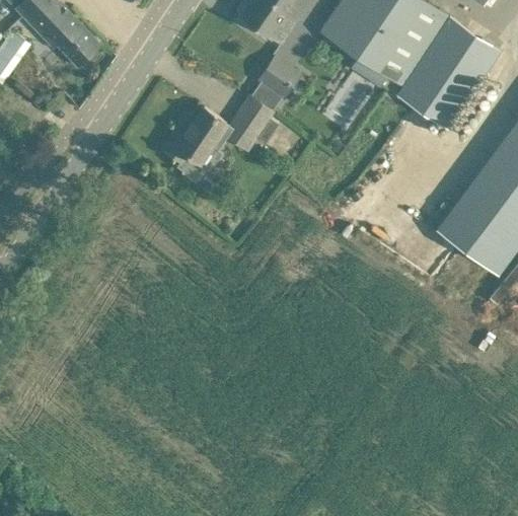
[(9,0),(15,7),(23,15),(54,48),(56,46),(58,44),(65,52),(79,66),(101,45),(87,29),(59,0),(9,0)]
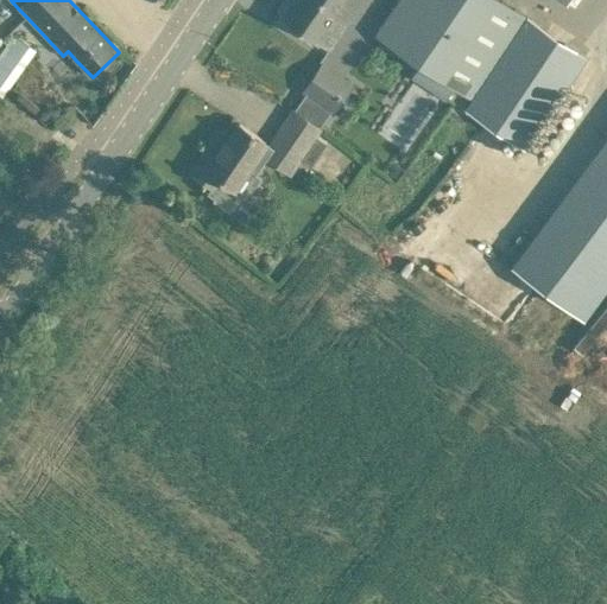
[(361,0),(292,0),(279,19),(316,44),(335,17),(346,24),(361,0)]
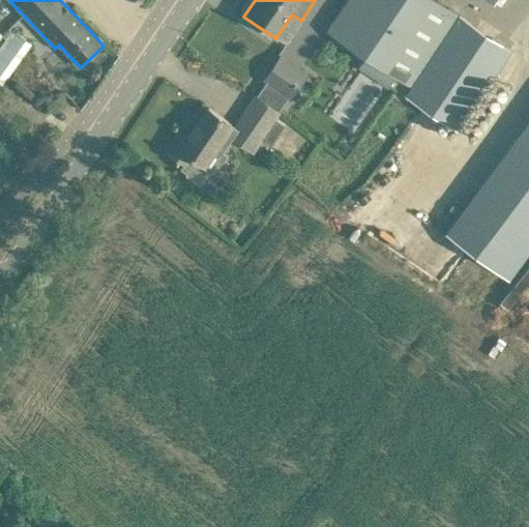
[(432,0),(348,0),(327,31),(365,57),(357,68),(388,89),(395,78),(411,88),(459,18),(432,0)]
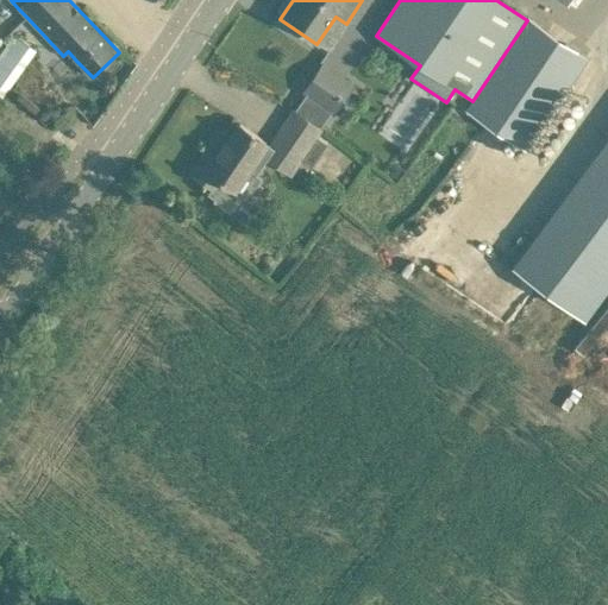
[(465,112),(525,151),(585,61),(527,20),(472,101),(465,112)]
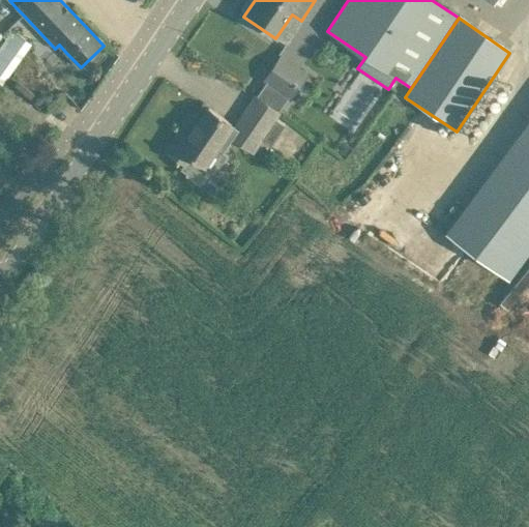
[(0,86),(4,80),(29,46),(10,32),(0,48),(0,86)]
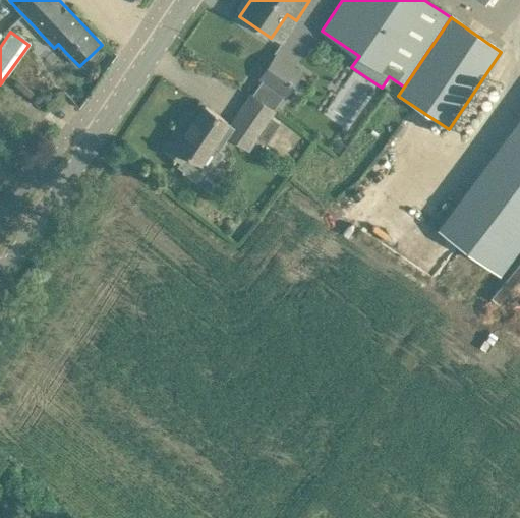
[(282,97),(285,99),(301,75),(275,57),(258,80),(282,97)]
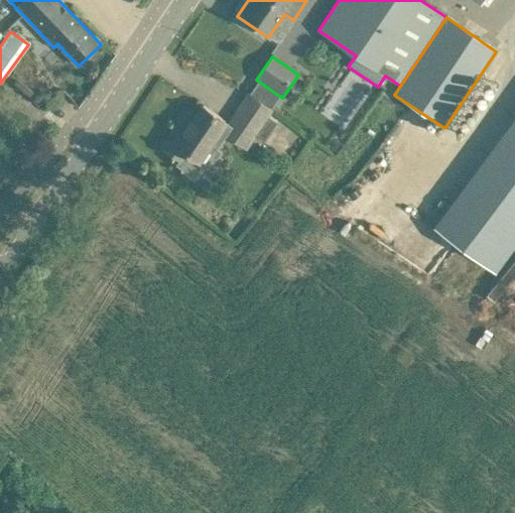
[(258,81),(248,96),(270,110),(279,96),(258,81)]
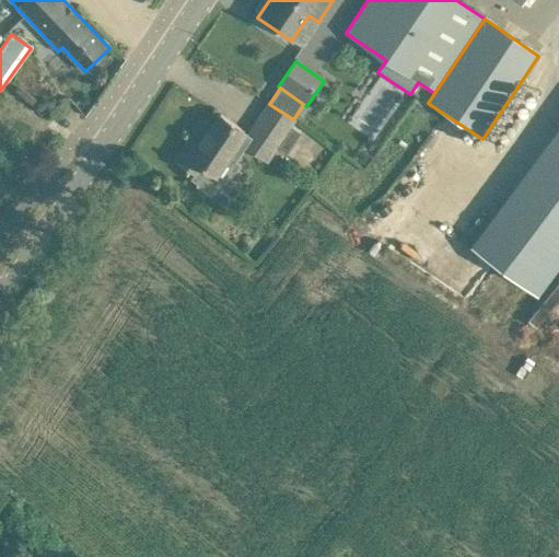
[(251,139),(245,147),(265,161),(274,149),(284,157),(300,135),(288,127),(293,119),(269,104),(247,137),(251,139)]
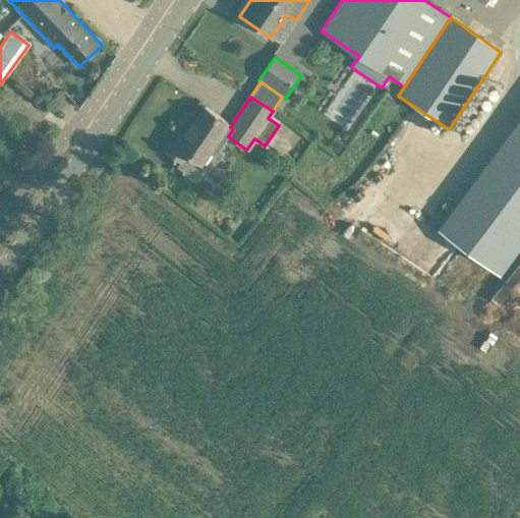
[(519,100),(436,234),(501,275),(514,253),(519,255),(519,252),(519,100)]
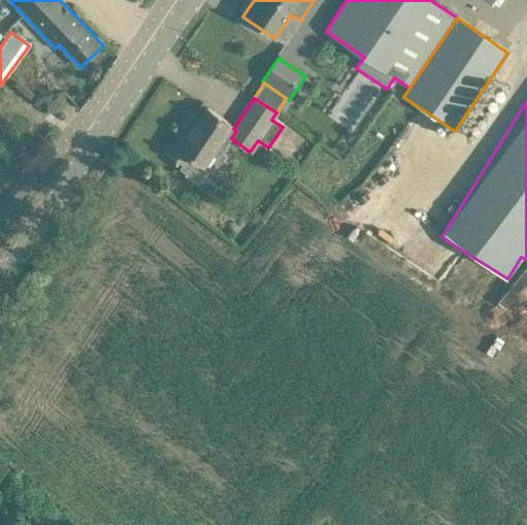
[(165,152),(182,164),(183,164),(178,170),(187,175),(197,183),(202,175),(211,181),(211,179),(223,163),(219,160),(222,157),(215,152),(212,150),(229,125),(206,109),(192,132),(183,126),(165,152)]
